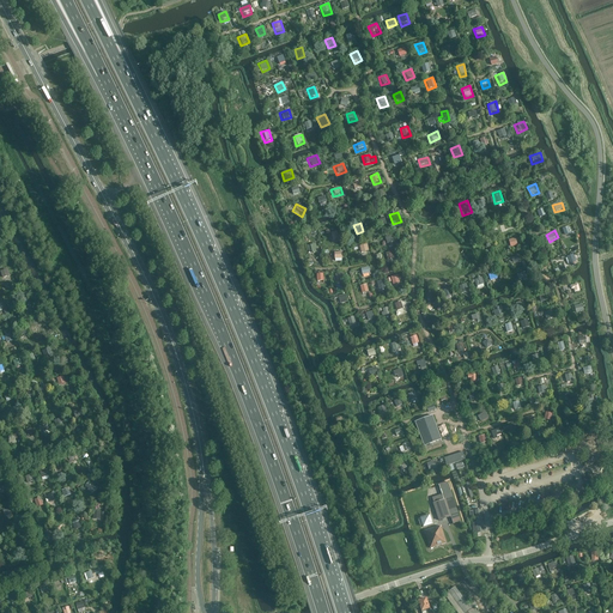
[(314,238),(307,240),(309,249),(316,248),(314,238)]
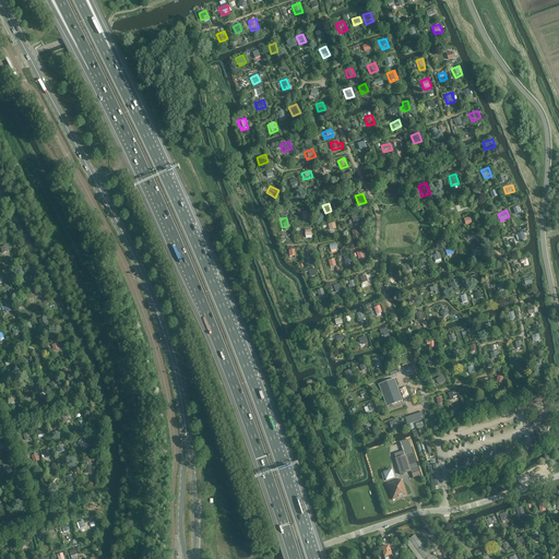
[(471,217),(462,221),(464,227),(473,224),(471,217)]
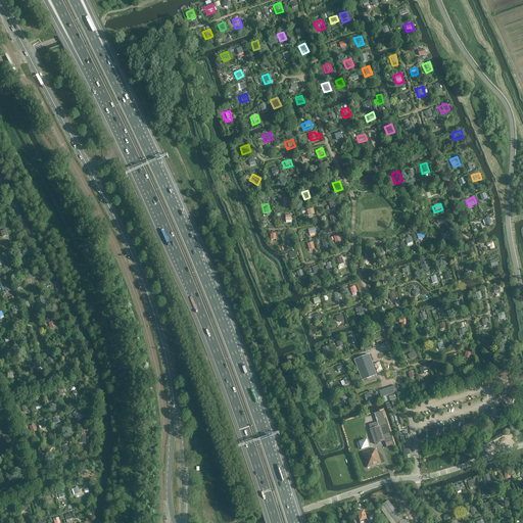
[(338,222),(334,215),(328,217),(331,224),(338,222)]
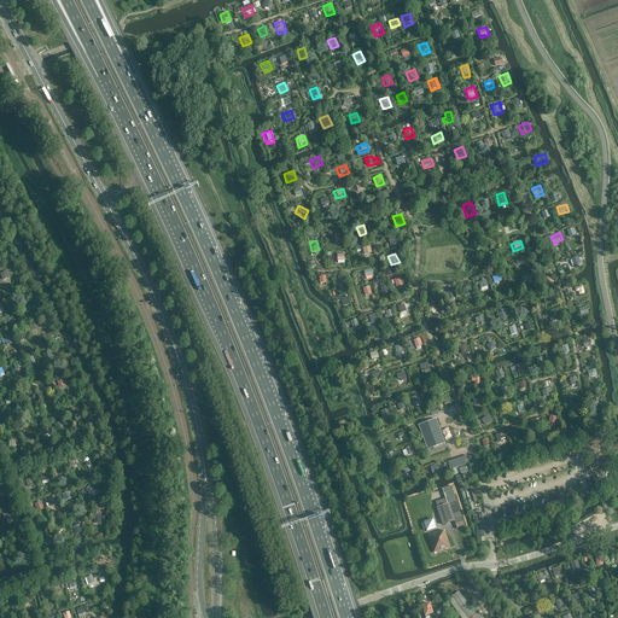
[(577,256),(567,260),(572,268),(581,264),(577,256)]
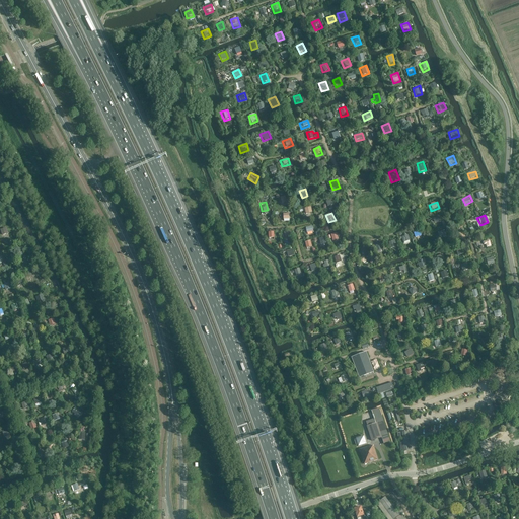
[(313,228),(305,230),(307,237),(315,235),(313,228)]
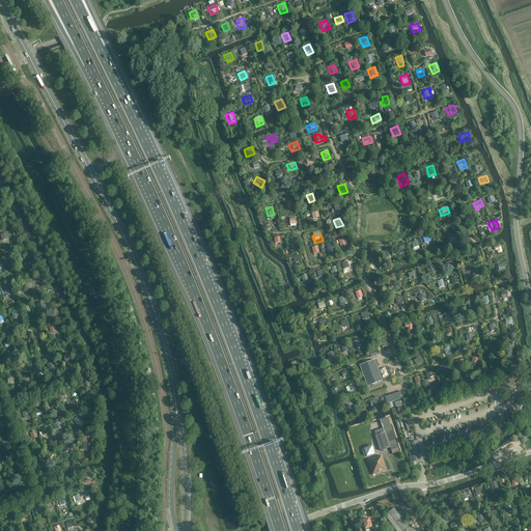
[(454,234),(444,238),(447,245),(456,242),(454,234)]
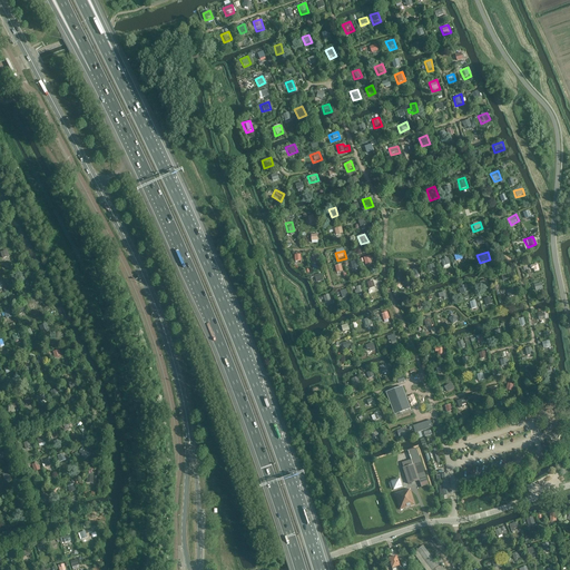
[(448,256),(439,261),(442,267),(451,264),(448,256)]
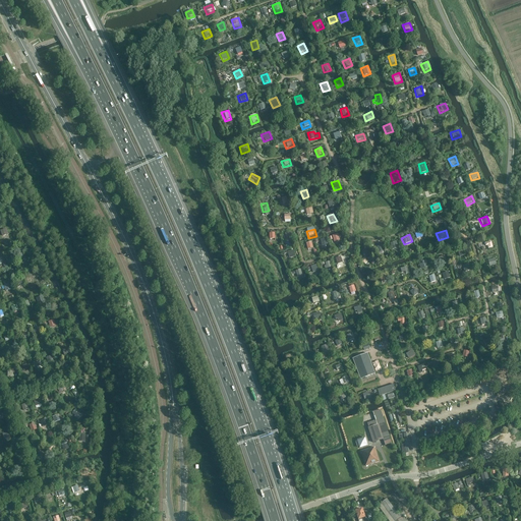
[(337,235),(328,238),(331,245),(340,242),(337,235)]
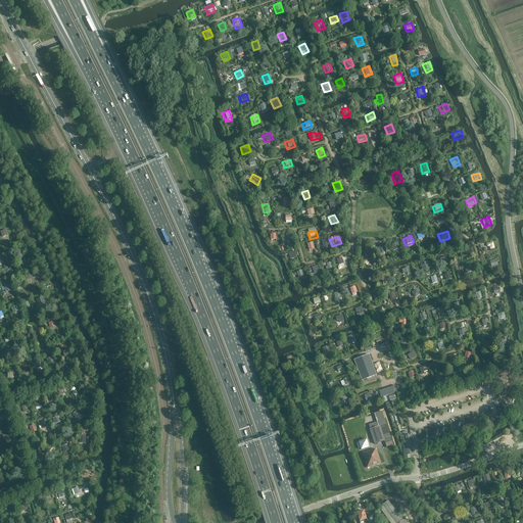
[(315,242),(305,243),(306,251),(316,250),(315,242)]
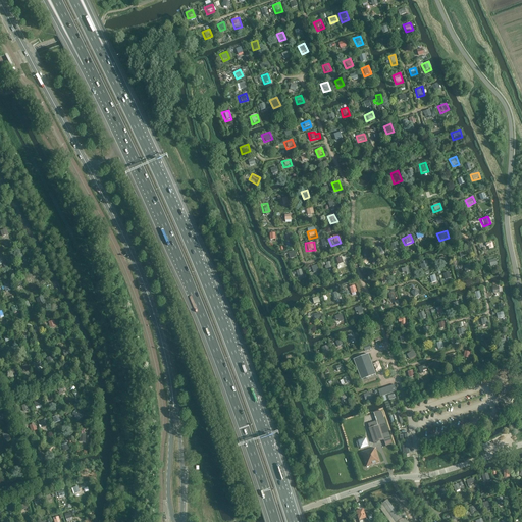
[(382,245),(376,247),(379,255),(385,253),(382,245)]
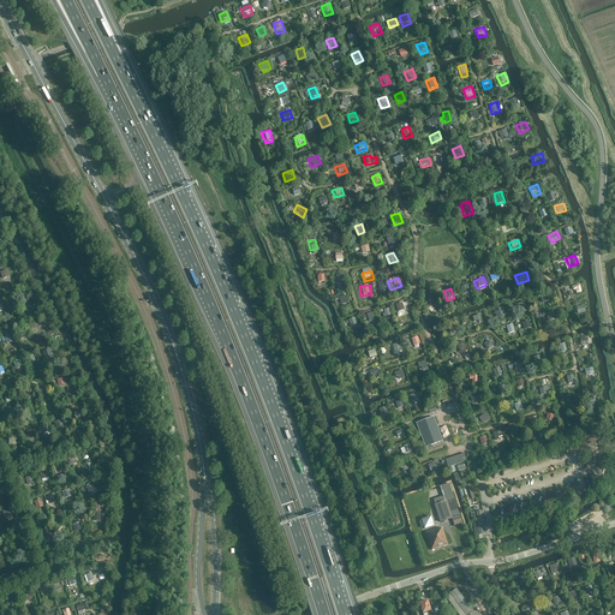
[(344,293),(336,297),(341,306),(348,303),(344,293)]
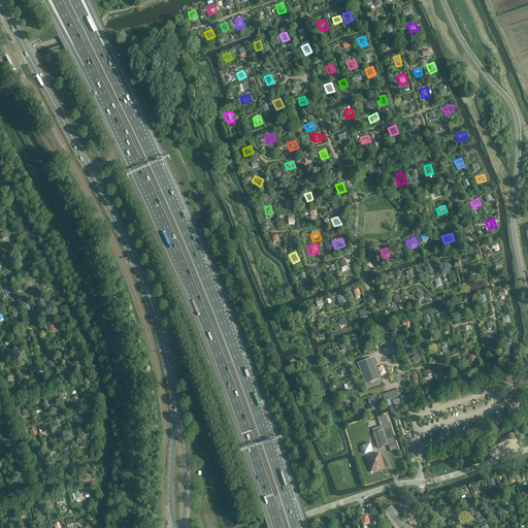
[(451,258),(442,260),(444,267),(453,265),(451,258)]
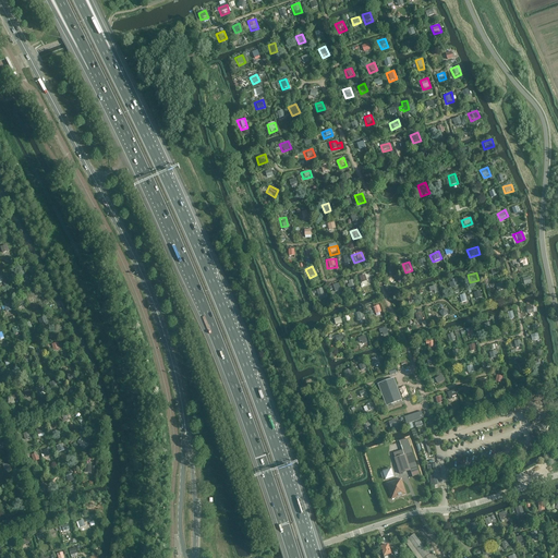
[(363,276),(355,279),(359,287),(366,283),(363,276)]
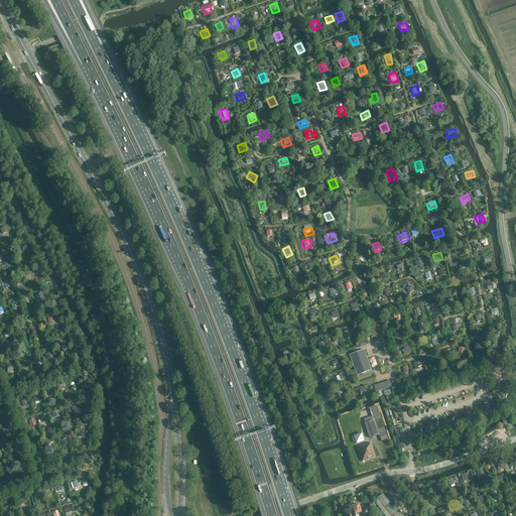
[(423,257),(415,259),(417,266),(424,264),(423,257)]
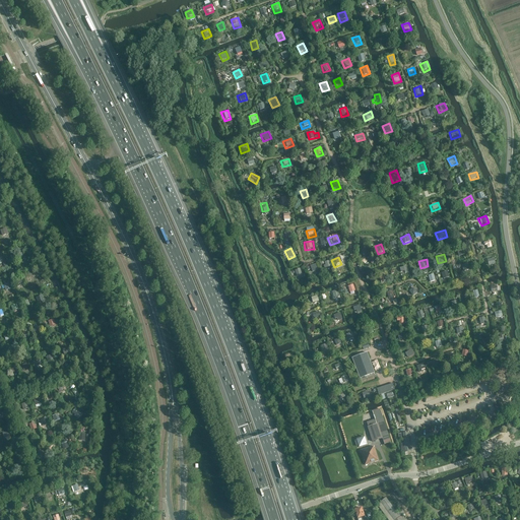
[(470,271),(468,263),(460,265),(463,274),(470,271)]
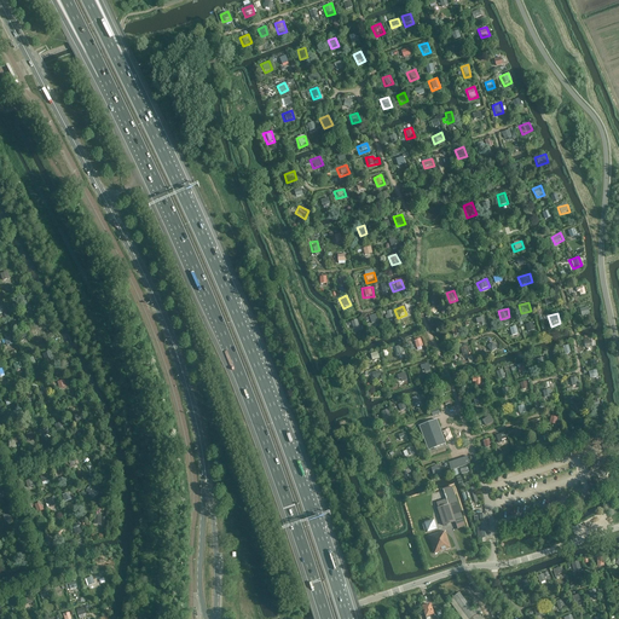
[(377,314),(366,317),(369,327),(380,323),(377,314)]
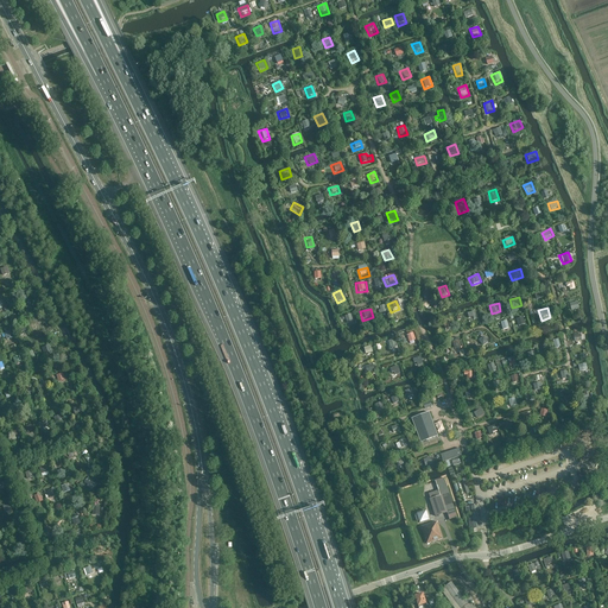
[(475,309),(466,312),(470,322),(480,317),(475,309)]
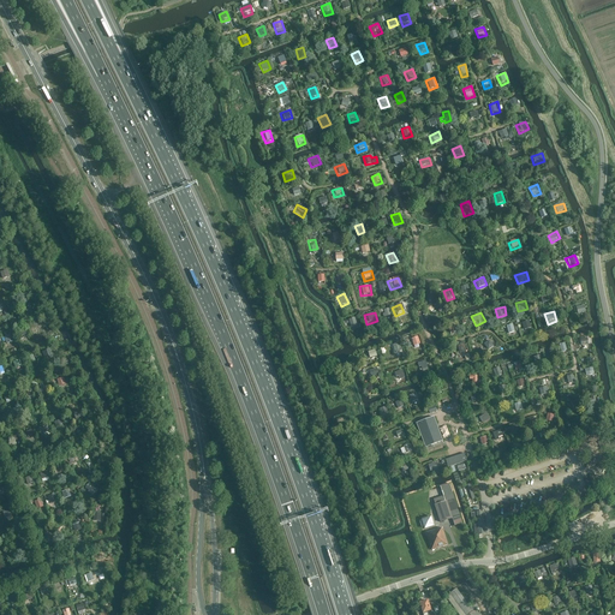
[(514,323),(505,328),(508,338),(518,334),(514,323)]
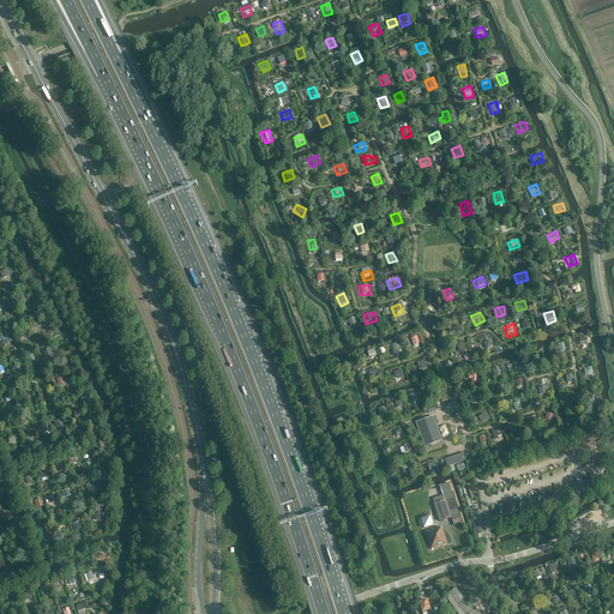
[(587,335),(579,336),(582,345),(589,343),(587,335)]
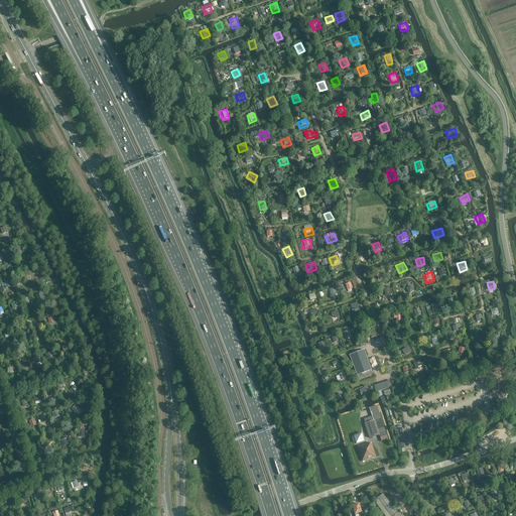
[(351,282),(343,285),(346,292),(354,289),(351,282)]
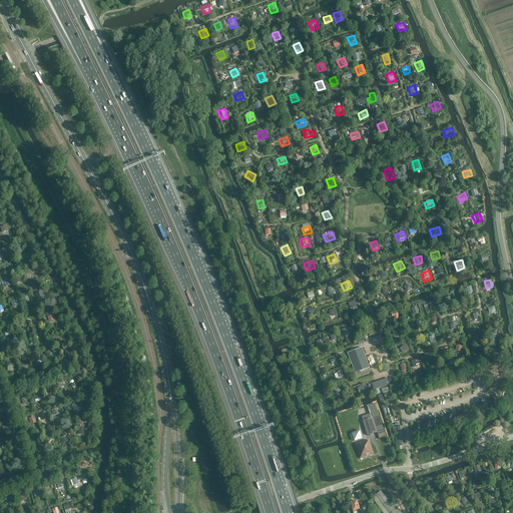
[(409,284),(404,287),(408,292),(413,289),(409,284)]
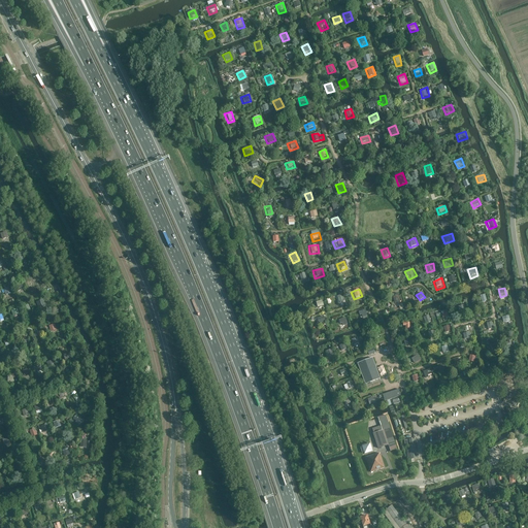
[(399,295),(391,298),(394,306),(402,303),(399,295)]
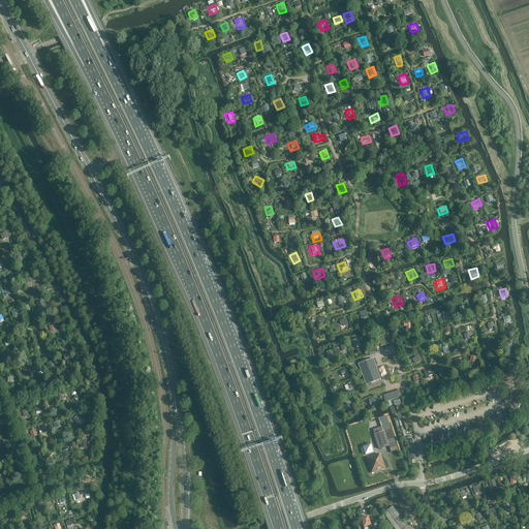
[(321,300),(314,302),(316,308),(323,305),(321,300)]
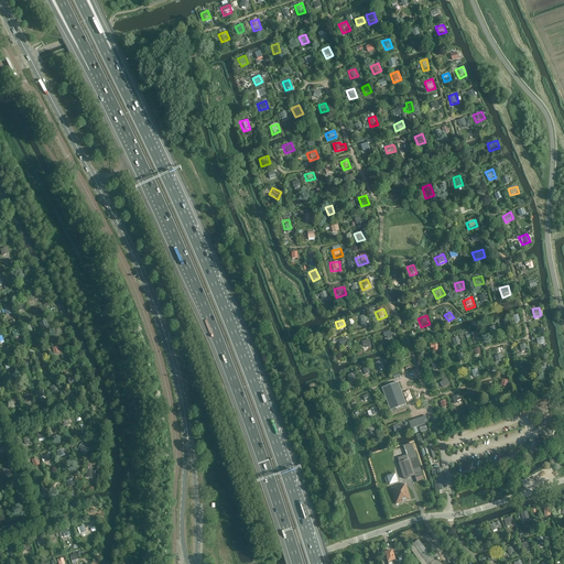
[(499,334),(496,325),(489,327),(492,336),(499,334)]
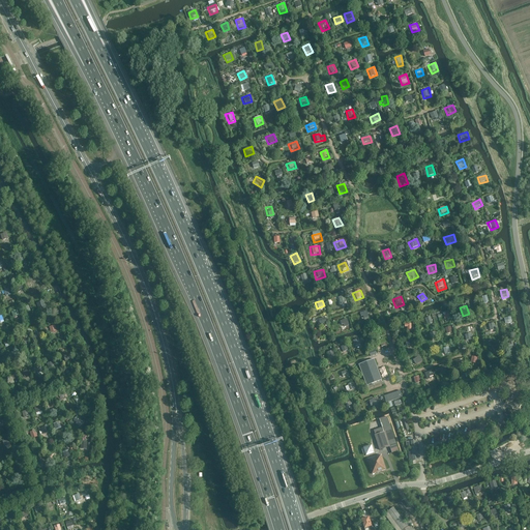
[(362,320),(370,317),(366,311),(360,313),(362,320)]
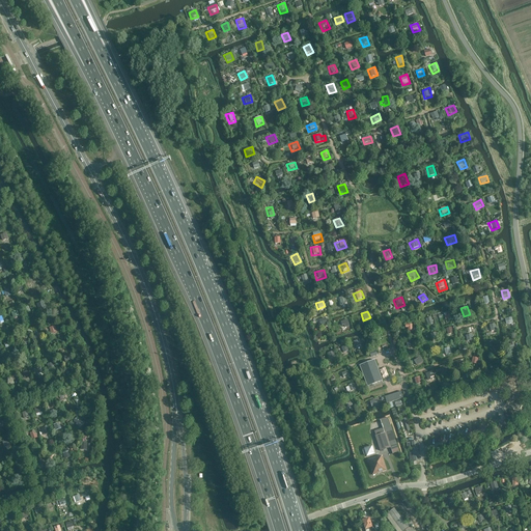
[(431,316),(424,319),(427,328),(435,326),(431,316)]
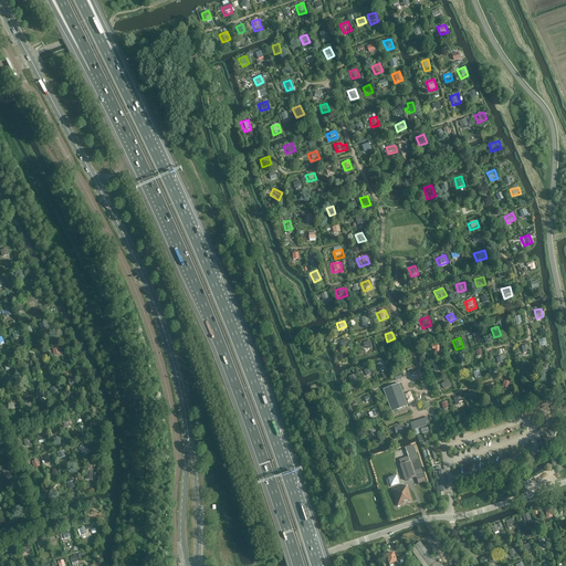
[(370,339),(362,344),(365,353),(375,349),(370,339)]
